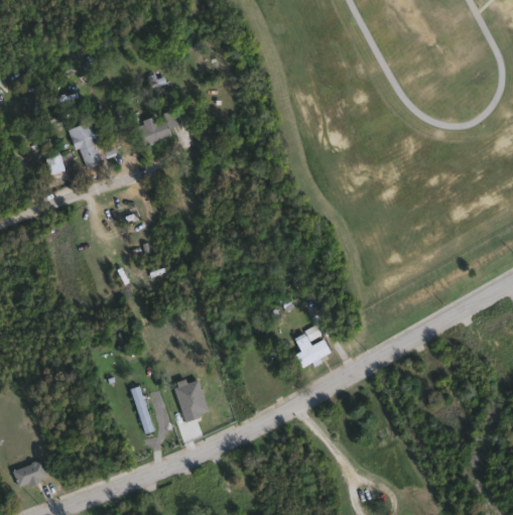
[(177,125),(169,127),(171,135),(144,144),(136,122),(154,116),(156,122),(164,119),(162,113),(172,109),(177,125)]
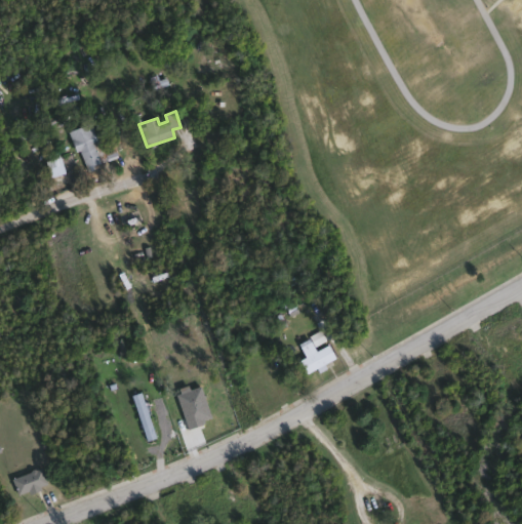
[(70,130),(93,122),(107,162),(83,170),(70,130)]
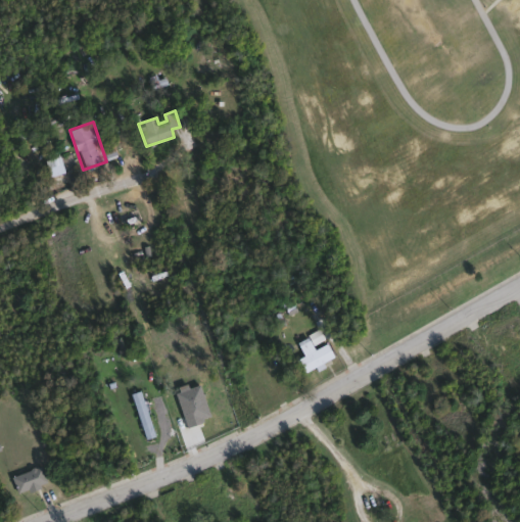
[(334,358),(302,372),(296,359),(328,344),(334,358)]
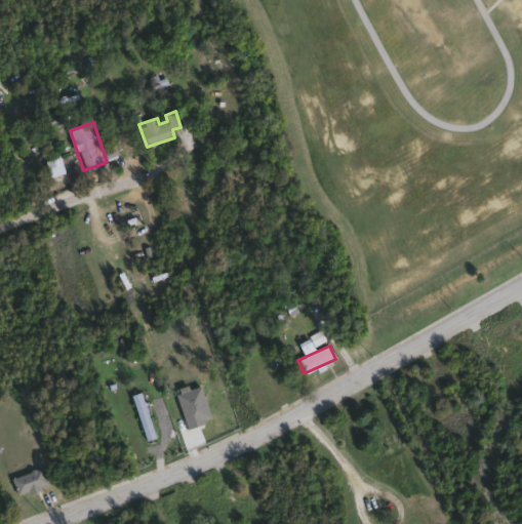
[(132,395),(142,392),(157,437),(147,441),(132,395)]
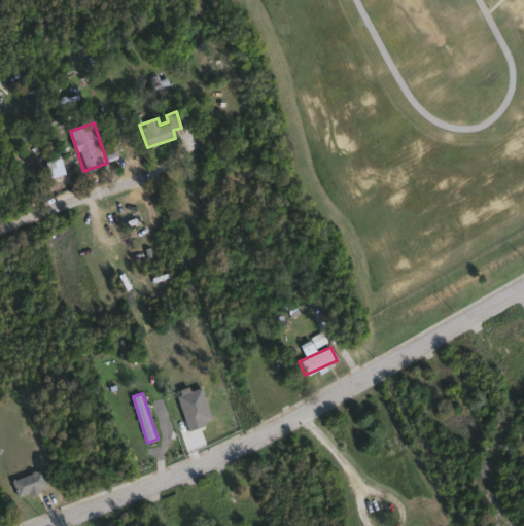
[(49,485),(21,499),(12,483),(41,468),(49,485)]
